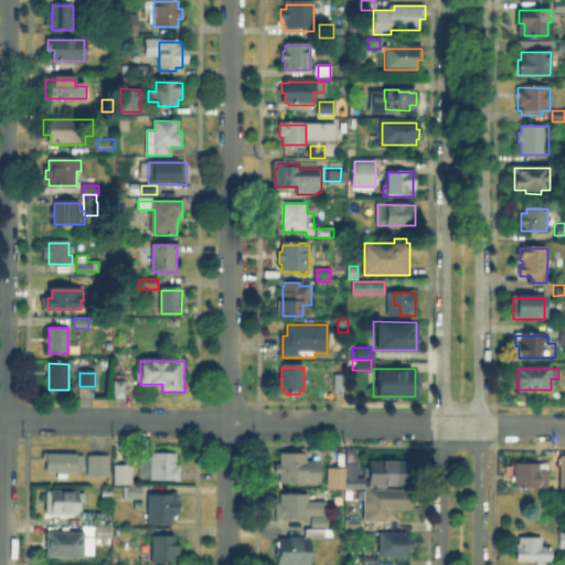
[(347,391),(336,391),(336,376),(347,376),(347,391)]
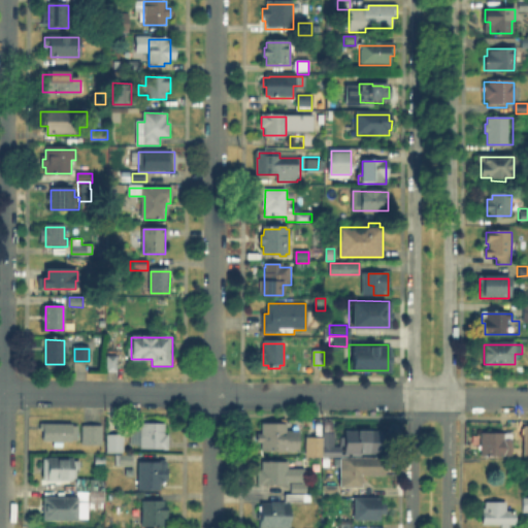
[(117,371),(103,371),(103,353),(117,353),(117,371)]
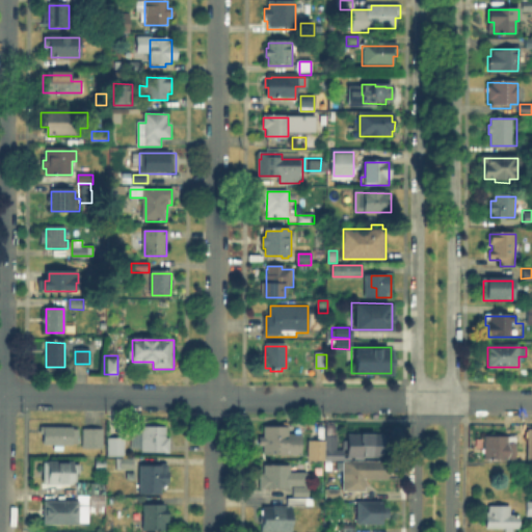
[(289,428),(289,435),(302,436),(301,454),(265,453),(265,448),(260,448),(260,439),(266,439),(266,428),(289,428)]
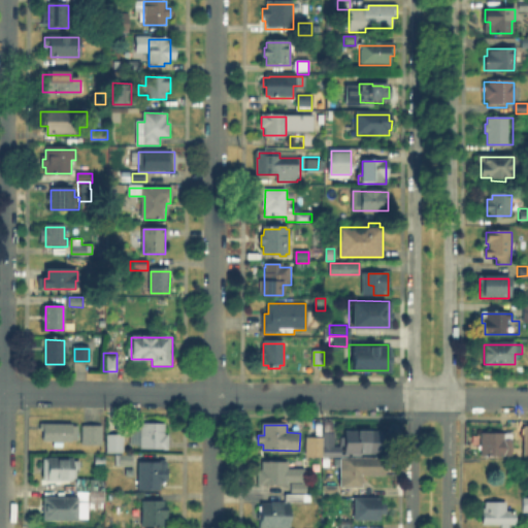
[(62,442),(62,448),(54,448),(54,442),(43,442),(43,426),(76,426),(76,442),(62,442)]
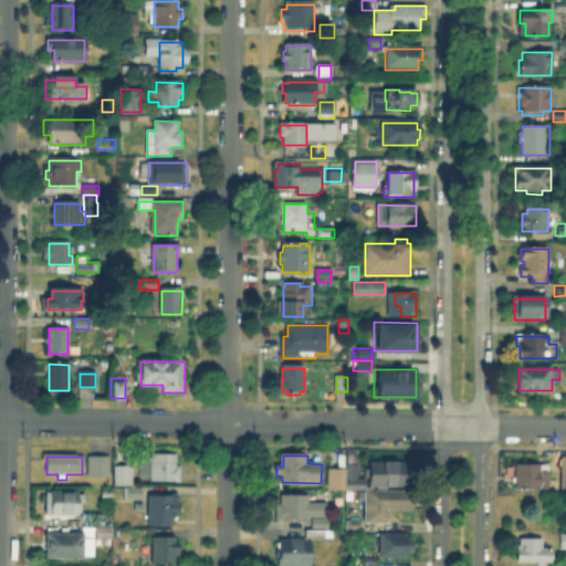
[(177,457),(177,468),(181,468),(181,481),(150,481),(150,457),(177,457)]
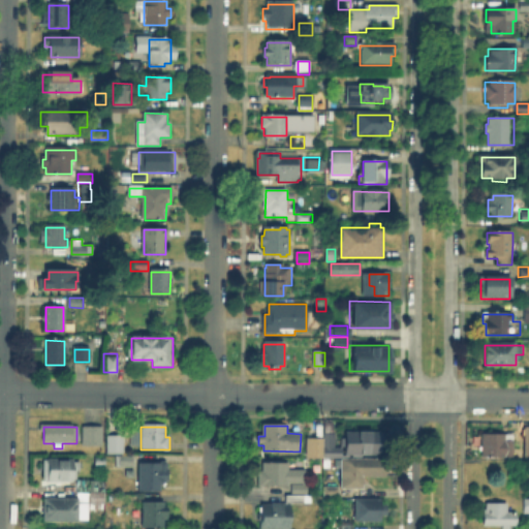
[(102,446),(84,446),(84,428),(102,428),(102,446)]
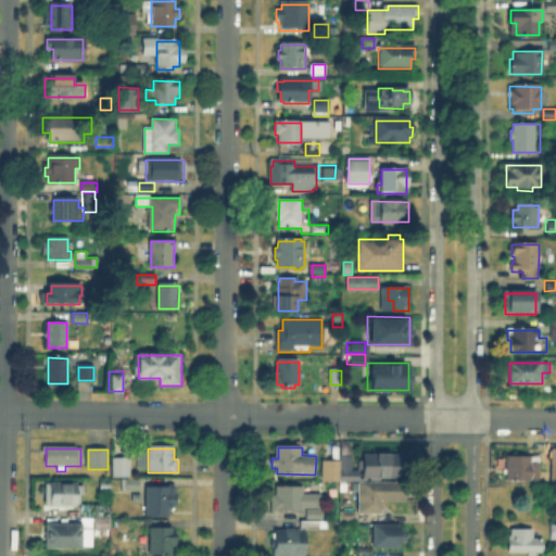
[(349,454),(349,468),(356,468),(356,480),(337,480),(337,453),(349,454)]
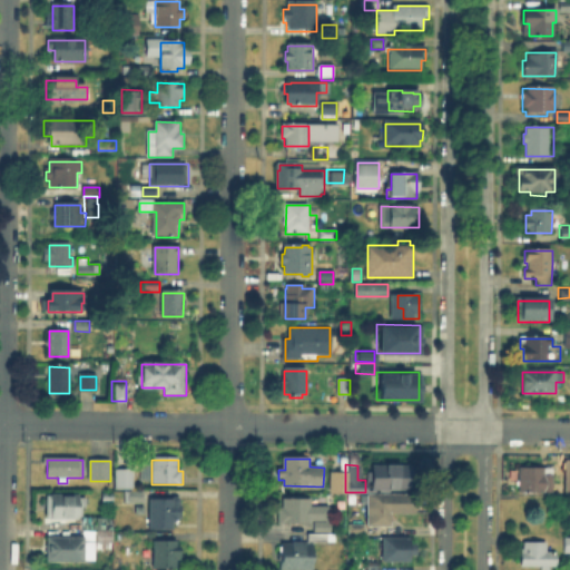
[(402,467),(402,469),(416,469),(416,490),(375,490),(375,487),(373,487),(373,484),(370,484),(370,475),(373,475),(373,467),(402,467)]
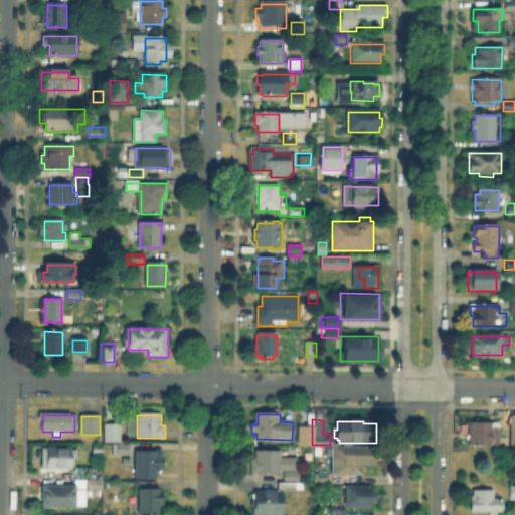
[(501,423),(501,441),(510,441),(510,448),(501,448),(501,445),(468,445),(468,422),(501,423)]
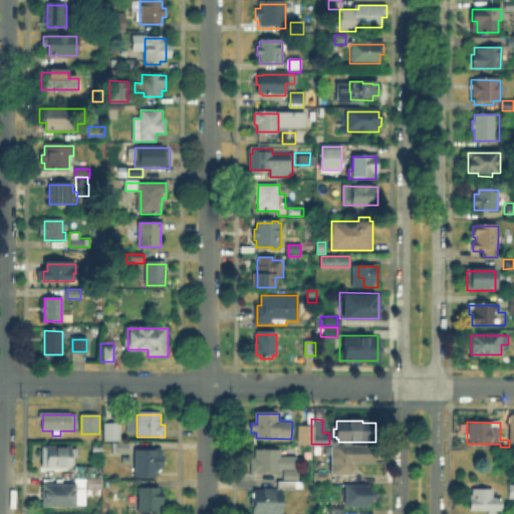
[(294,443),(294,424),(310,424),(310,443),(294,443)]
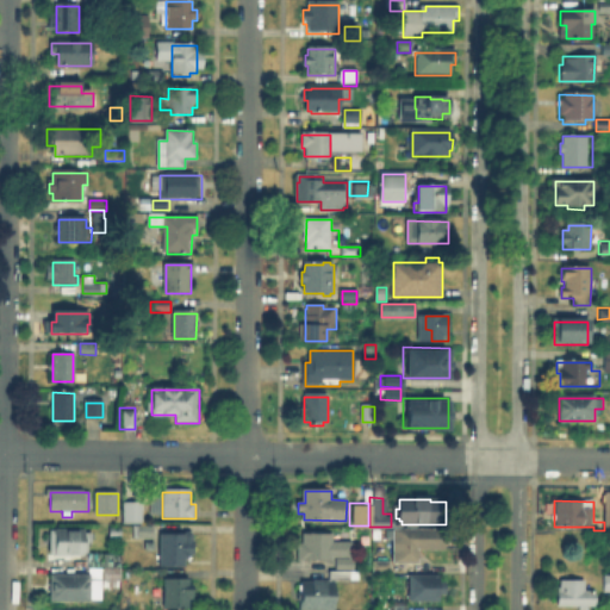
[(143,523),(124,523),(125,504),(143,504),(143,523)]
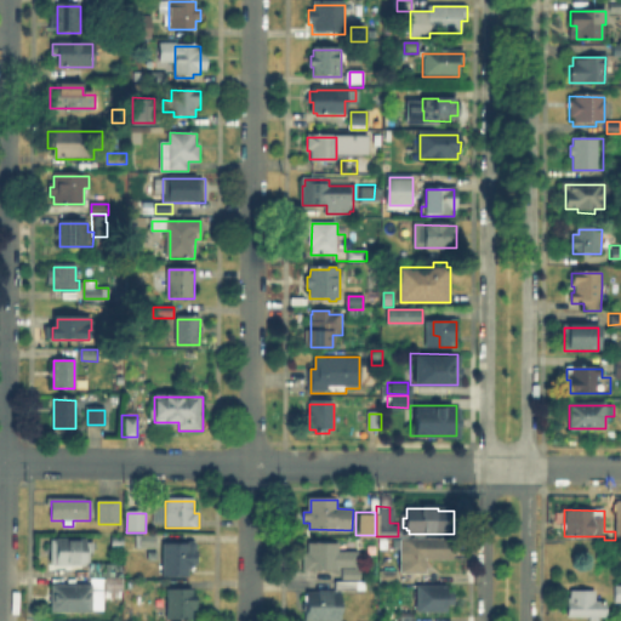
[(112,547),(112,536),(125,536),(125,547),(112,547)]
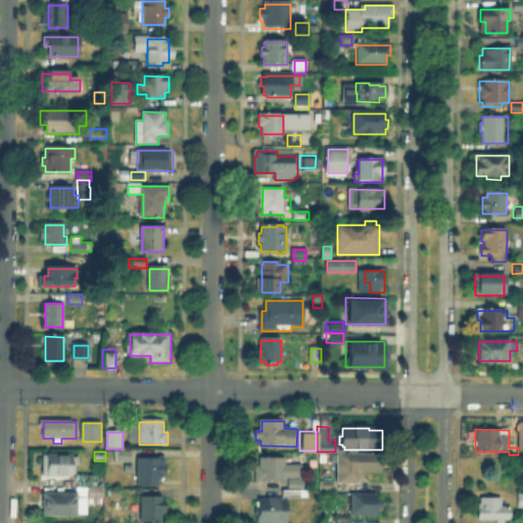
[(132,462),(115,462),(115,453),(132,453),(132,462)]
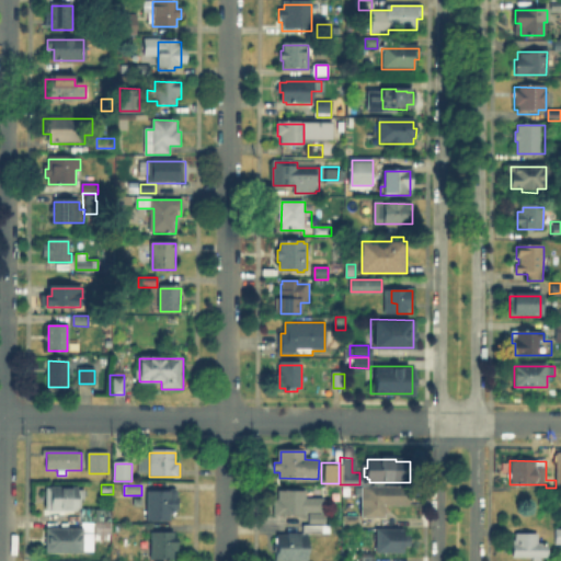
[(82,489),(82,492),(86,492),(86,501),(81,501),(81,512),(47,512),(47,488),(82,489)]
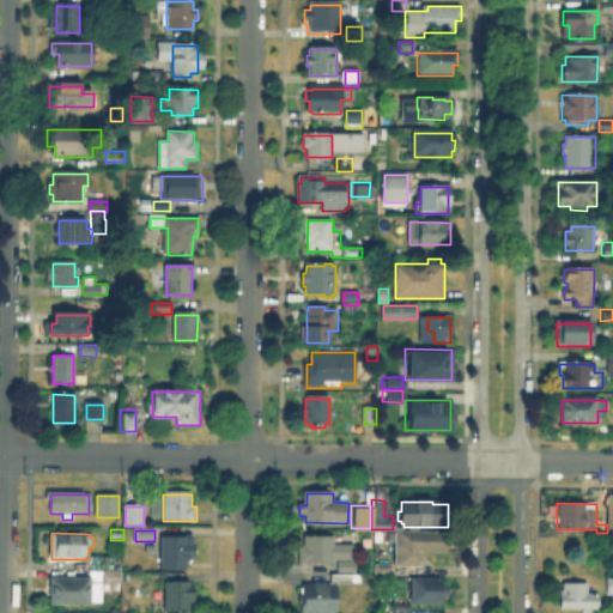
[(420,566),(396,566),(398,533),(447,533),(447,554),(422,554),(420,566)]
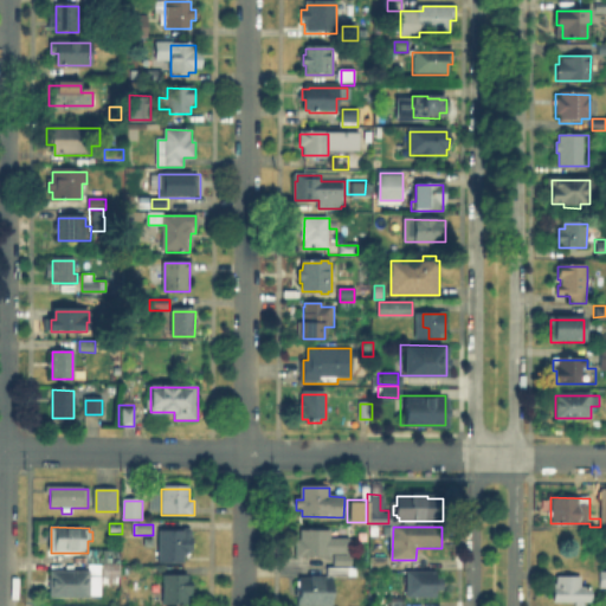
[(330,532),(330,539),(348,539),(348,555),(324,555),(324,558),(298,556),(298,542),(303,542),(303,532),(330,532)]
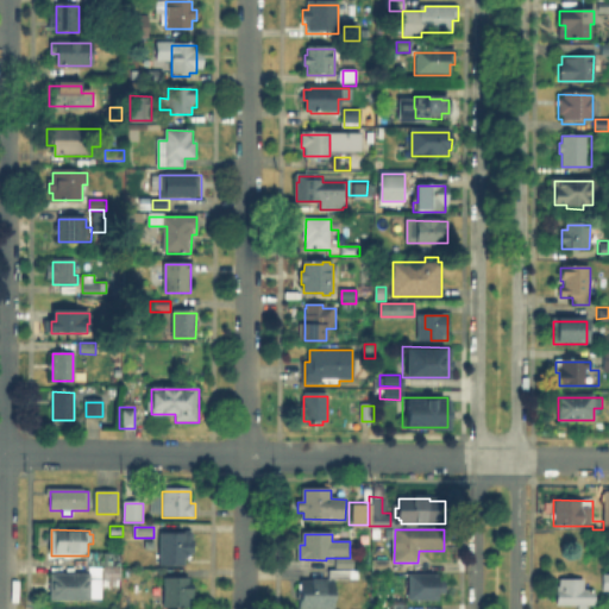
[(183,567),(162,567),(162,535),(192,535),(192,562),(183,562),(183,567)]
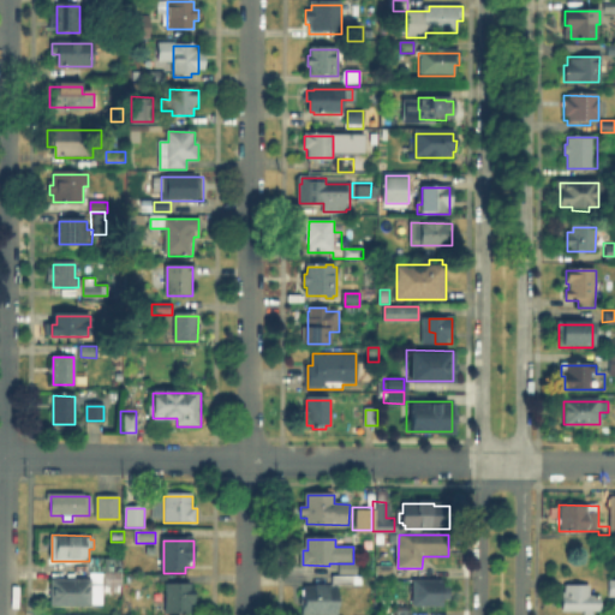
[(121,573),(91,573),(93,560),(121,560),(121,573)]
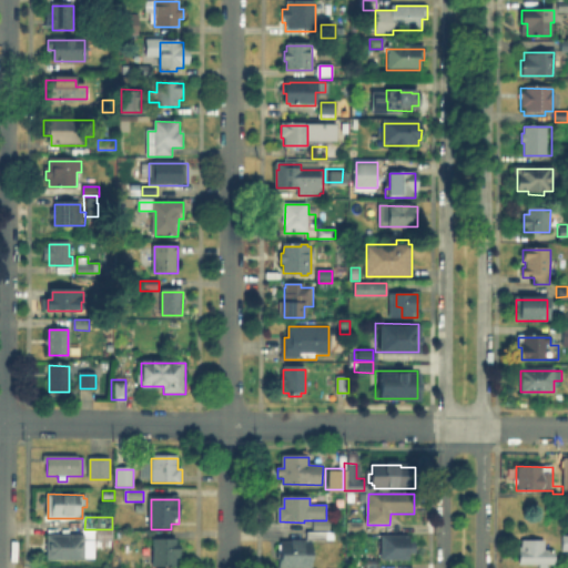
[(345,520),(361,520),(361,530),(345,530),(345,520)]
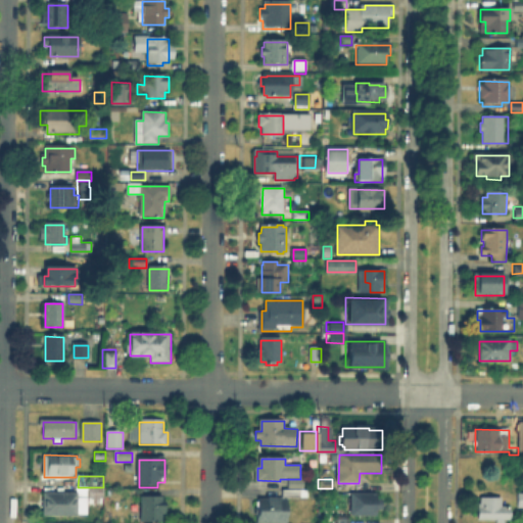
[(96,498),(80,498),(81,489),(96,489),(96,498)]
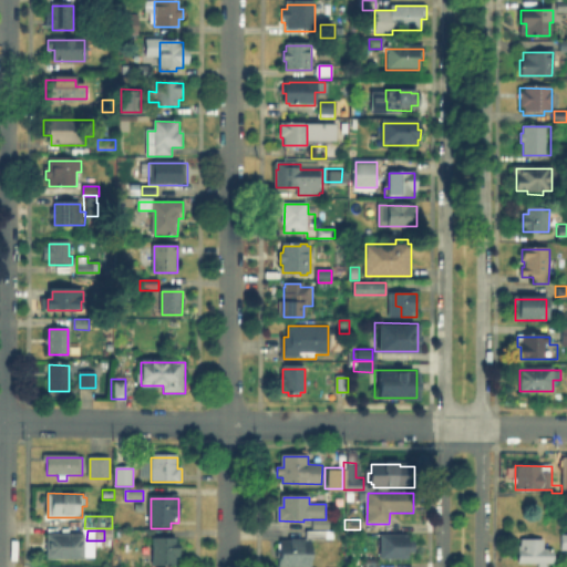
[(84,558),(51,558),(51,536),(84,536),(84,558)]
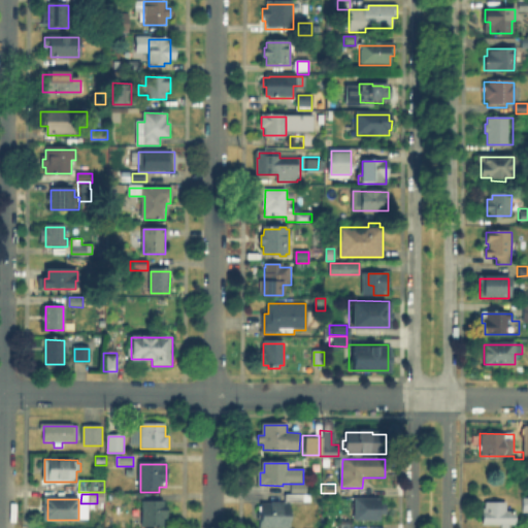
[(378,499),(378,506),(385,506),(385,516),(378,516),(378,521),(356,521),(356,499),(378,499)]
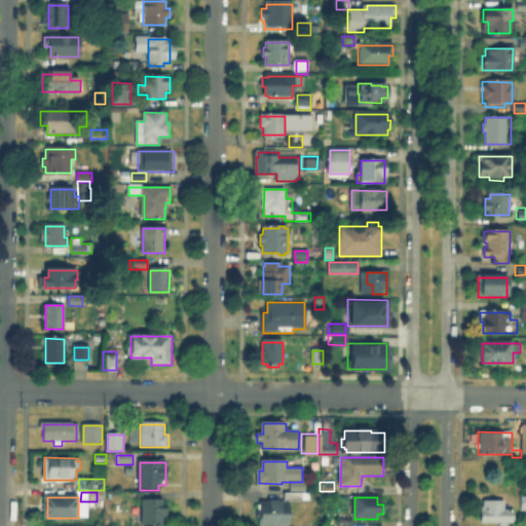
[(163,500),(163,508),(167,508),(167,519),(163,519),(163,525),(143,525),(143,500),(163,500)]
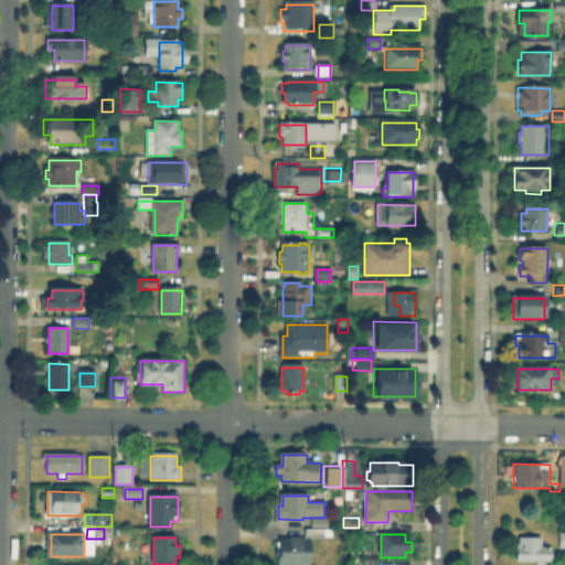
[(541,540),(541,548),(551,548),(551,561),(515,561),(515,548),(522,548),(522,539),(541,540)]
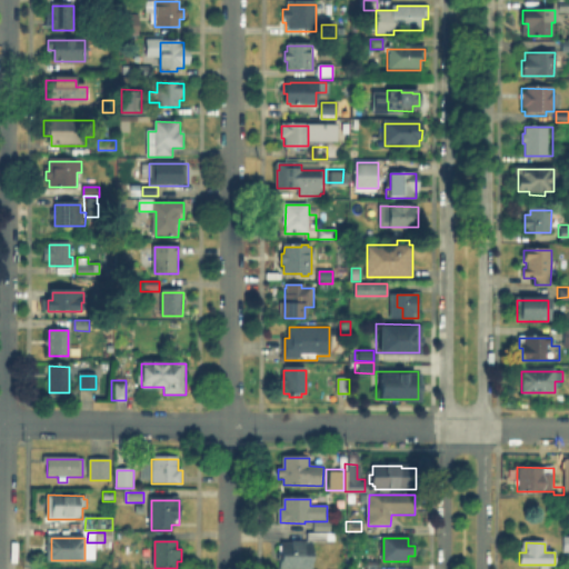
[(311,545),(311,550),(316,550),(316,562),(311,562),(311,568),(282,568),(282,563),(279,563),(279,555),(282,555),(282,545),(311,545)]
